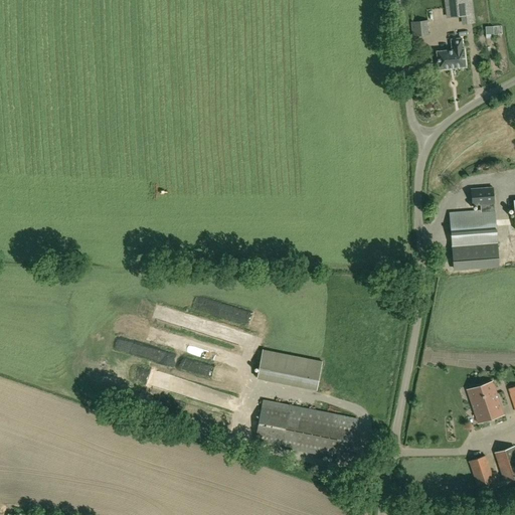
[(446,0),(448,17),(462,15),(463,23),(467,22),(475,22),(474,14),(473,14),(471,0),(446,0)]
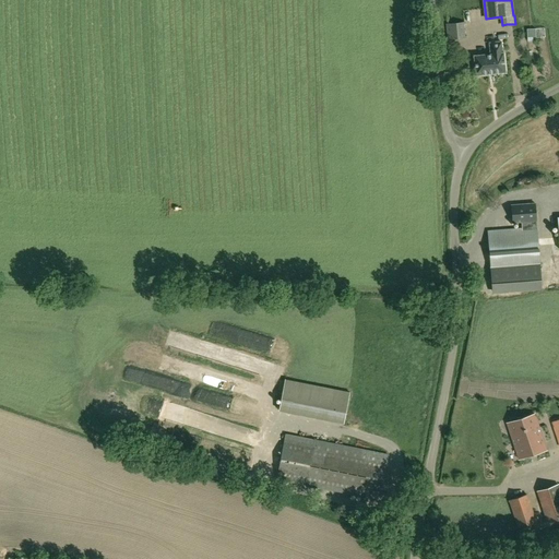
[(466,37),(466,35),(465,22),(447,24),(449,39),(466,37)]
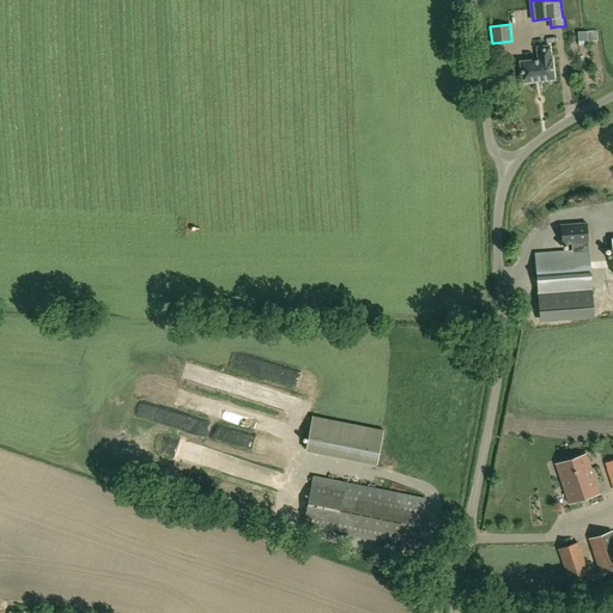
[(550,46),(536,47),(538,60),(521,61),(520,61),(520,62),(521,82),(521,83),(522,83),(552,79),(552,80),(554,80),(553,79),(552,59),(552,58),(551,58),(550,46)]
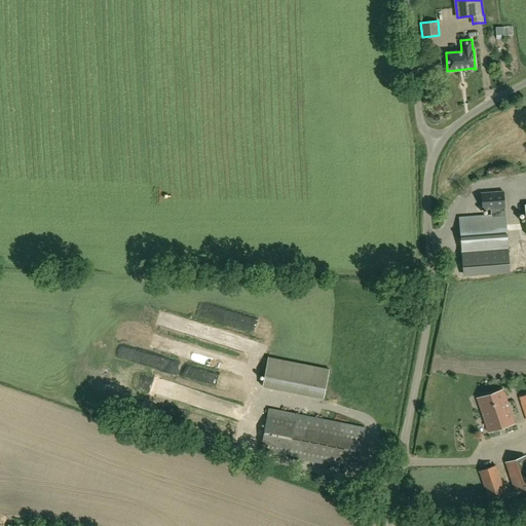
[(509,269),(508,255),(503,190),(481,192),(482,209),(491,209),(491,214),(458,217),(462,273),(509,269)]
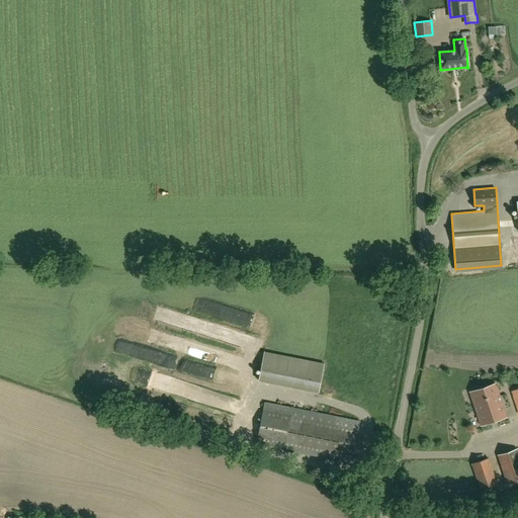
[(496,383),(469,393),(481,425),(506,417),(496,383)]
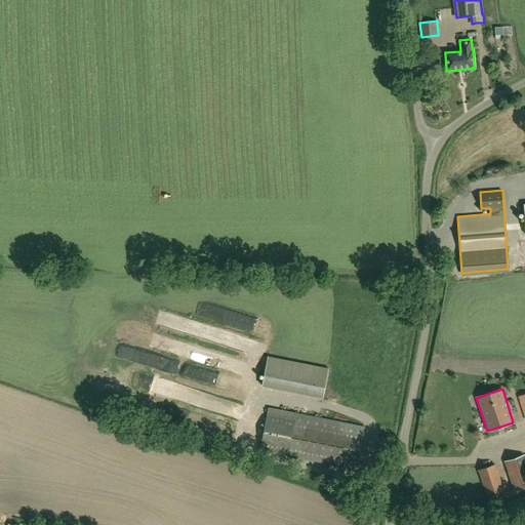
[(269,409),(260,450),(357,469),(365,428),(269,409)]
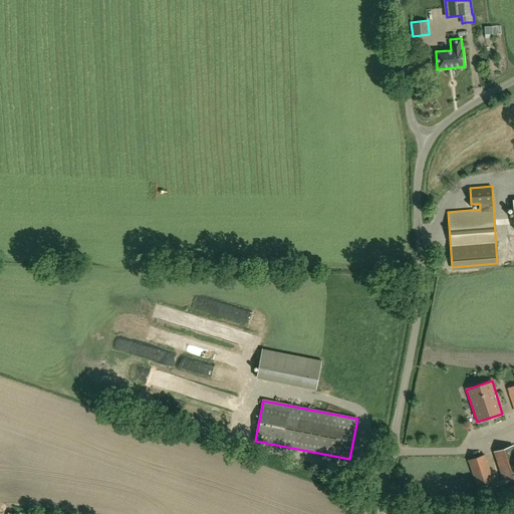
[(503,480),(513,476),(513,448),(513,446),(494,452),(503,480)]
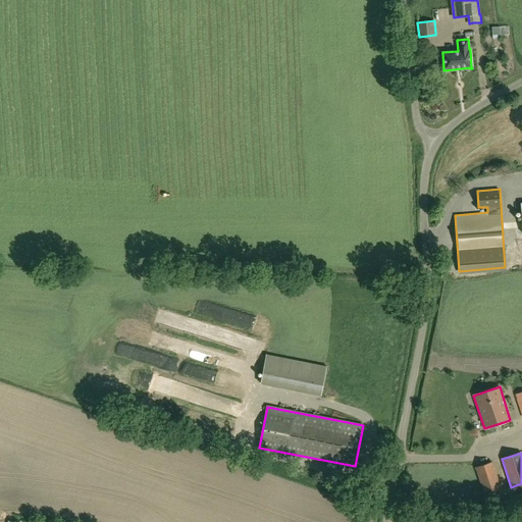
[(483,492),(501,486),(492,462),(475,467),(483,492)]
